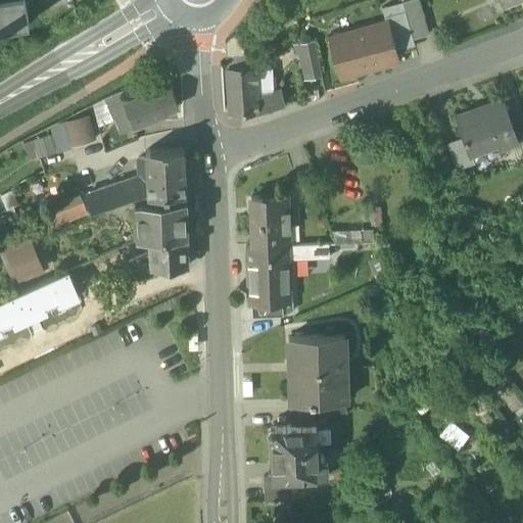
[(0,0),(0,27),(29,21),(25,0),(0,0)]
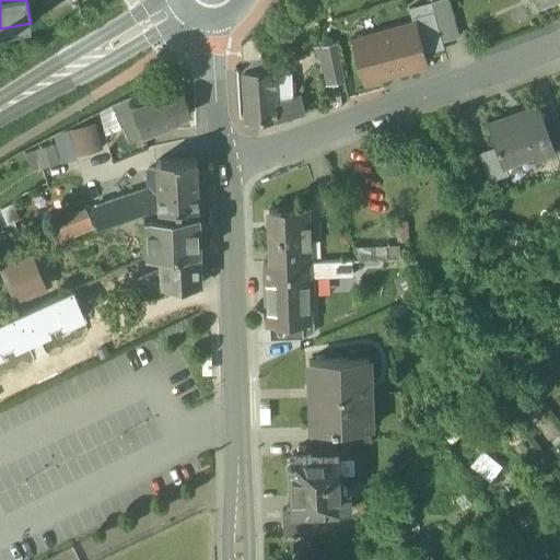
[(431,3),(434,13),(442,43),(458,38),(447,0),(438,0),(431,2),(431,3)]
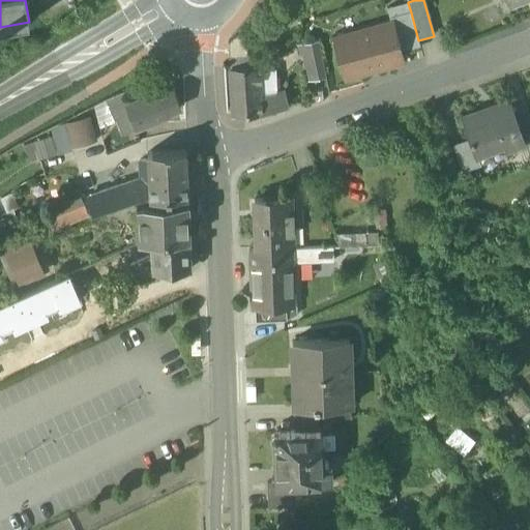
[(392,8),(394,18),(411,12),(408,3),(392,8)]
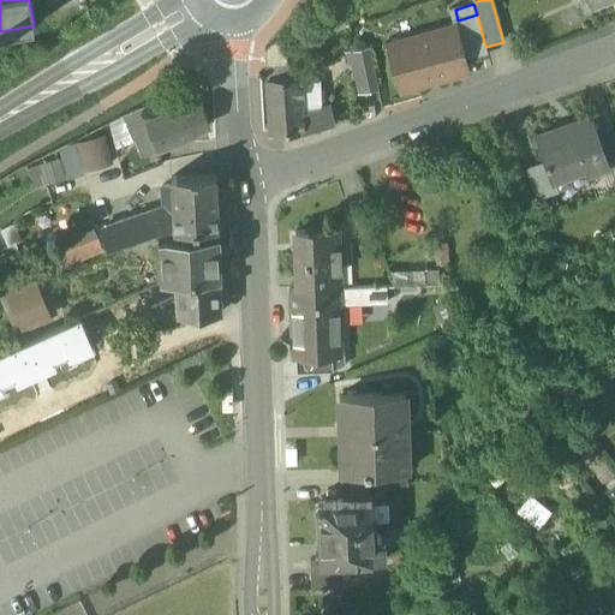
[(488,57),(485,47),(477,15),(458,21),(452,22),(454,29),(455,29),(465,64),(488,57)]
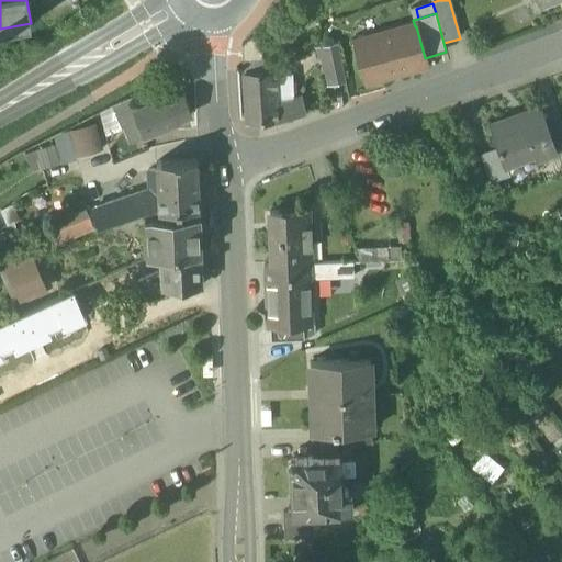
[(358,42),(369,82),(427,66),(425,58),(416,26),(415,26),(358,42)]
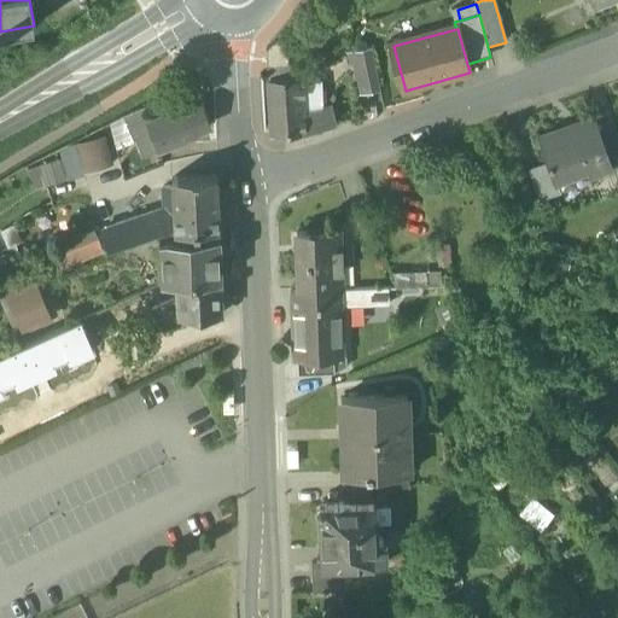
[(354,53),(362,92),(379,88),(372,50),(354,53)]
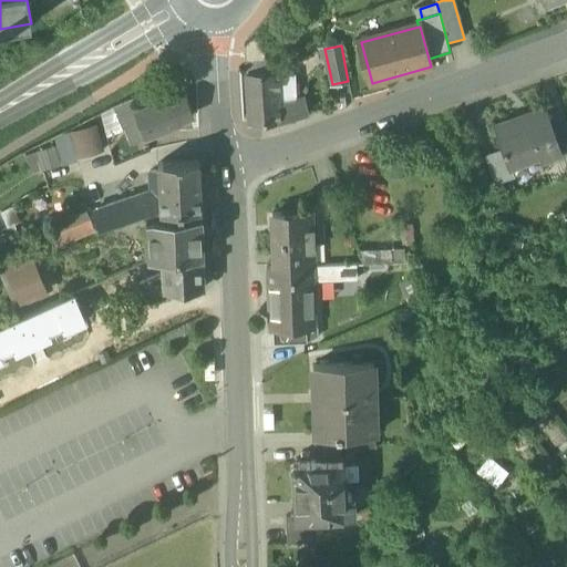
[(302,100),(295,102),(280,105),(279,76),(279,75),(245,76),(248,125),(279,123),(307,115),(302,100)]
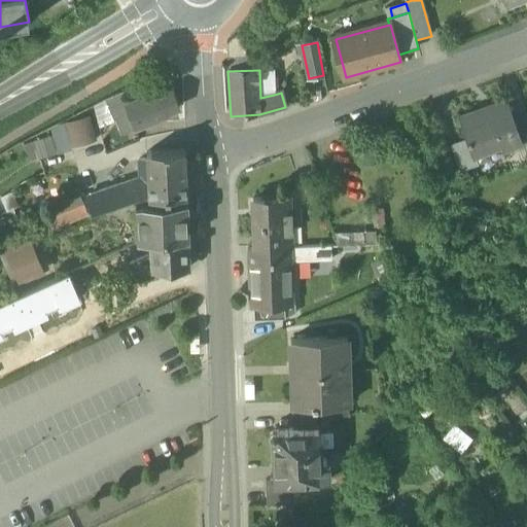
[(273,70),(259,71),(260,98),(274,95),(273,70)]
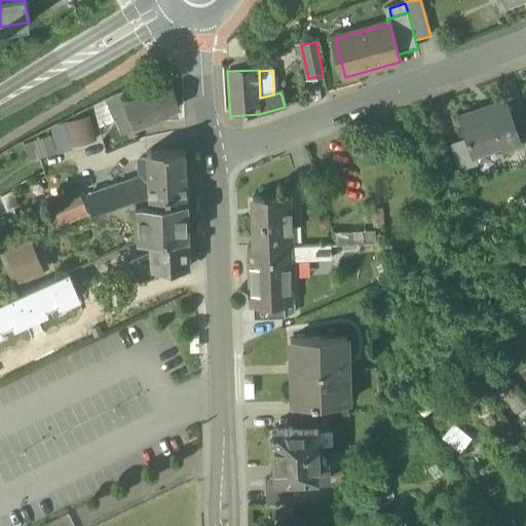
[(129,115),(135,129),(167,117),(166,114),(180,108),(173,90),(160,96),(159,92),(125,106),(129,115)]
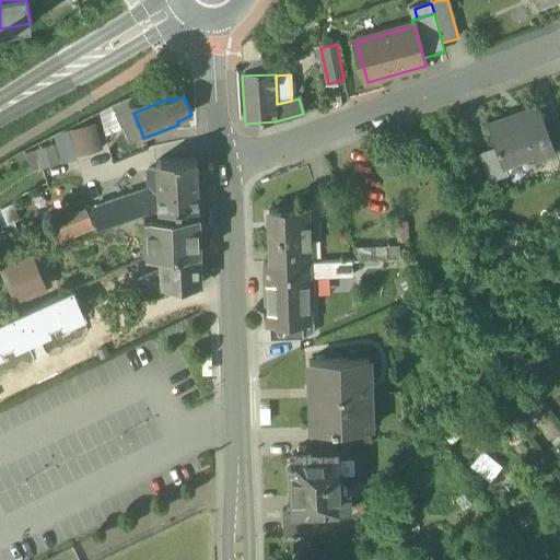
[(498,149),(503,164),(505,163),(533,153),(535,160),(555,152),(538,108),(489,126),(498,149)]
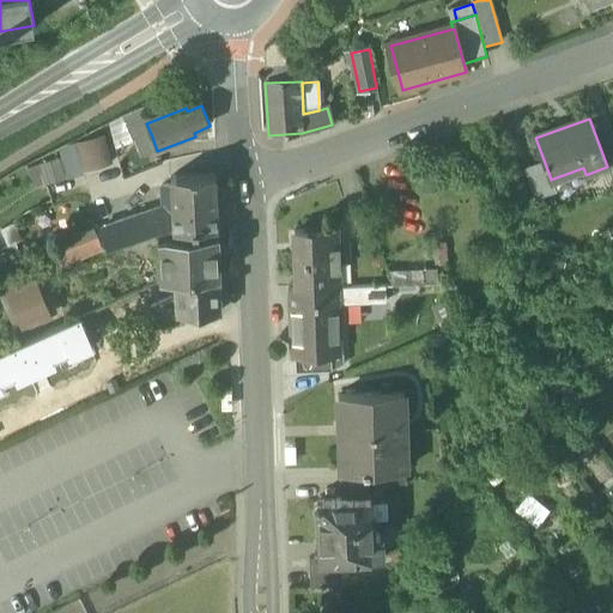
[(127,132),(132,143),(151,134),(146,123),(127,132)]
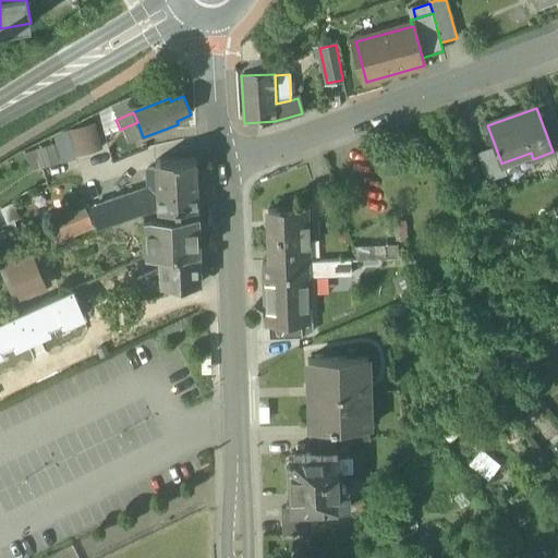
[(70,132),(75,156),(100,150),(95,125),(70,132)]
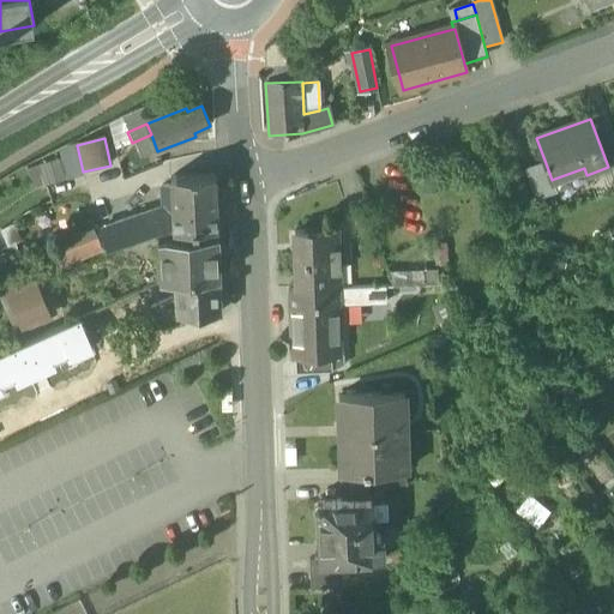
[(525,172),(536,202),(558,193),(554,179),(552,180),(546,163),(525,172)]
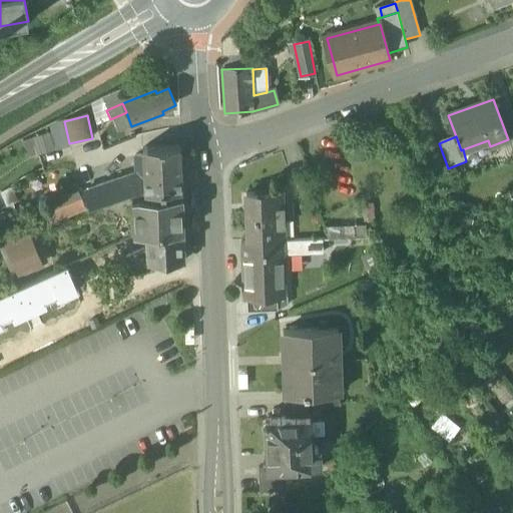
[(144,174),(144,183),(134,184),(131,176),(85,191),(90,208),(135,192),(144,192),(181,190),(179,146),(143,148),(143,157),(136,157),(137,175),(144,174)]
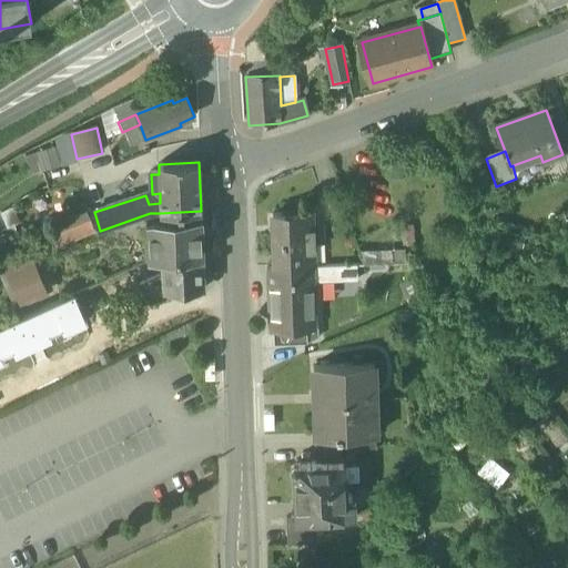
[(324,190),(334,220),(347,215),(336,185),(324,190)]
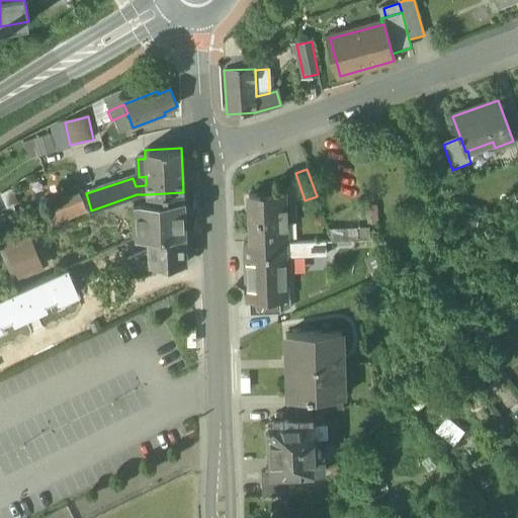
[(58,200),(63,214),(85,205),(80,191),(58,200)]
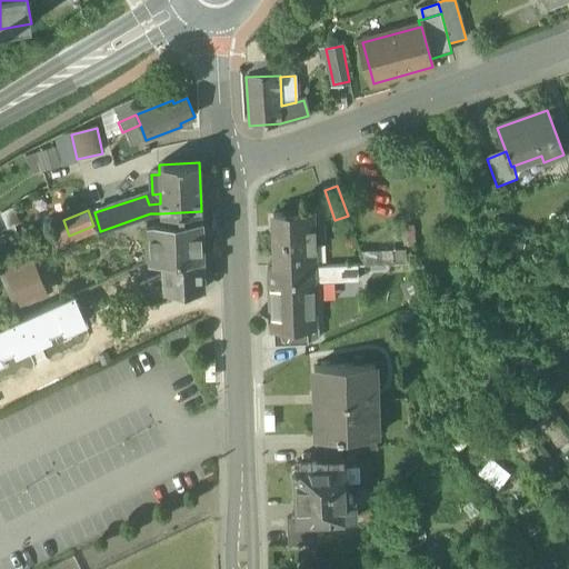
[(273,216),(275,268),(311,267),(311,253),(310,247),(316,247),(315,215),(273,216)]
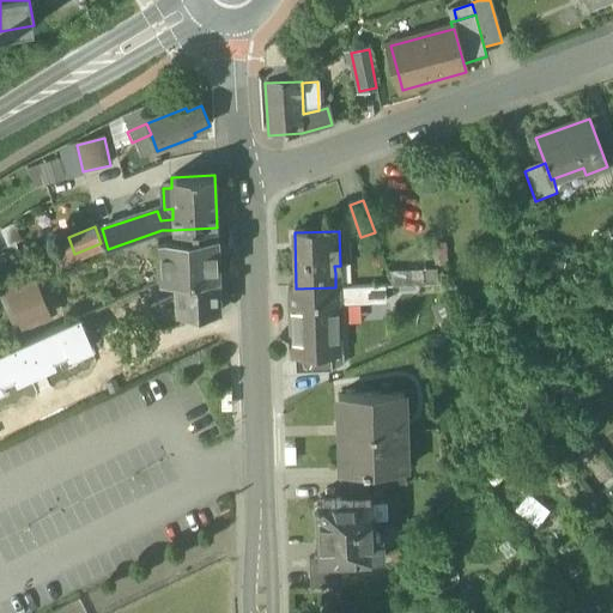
[(159,240),(161,280),(175,280),(218,278),(217,248),(217,246),(214,247),(213,240),(217,238),(217,237),(216,237),(216,236),(164,238),(159,240)]
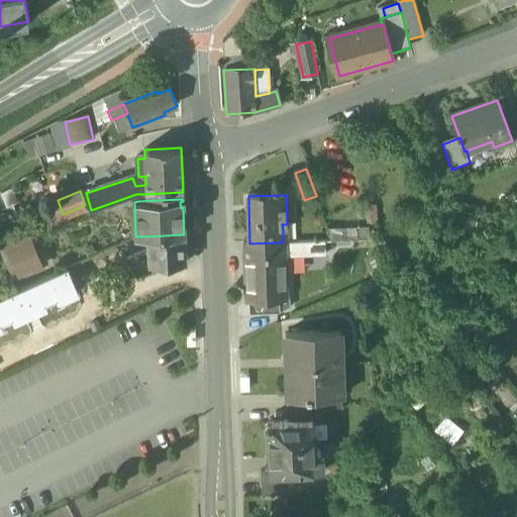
[(326,224),(326,239),(369,240),(369,225),(326,224)]
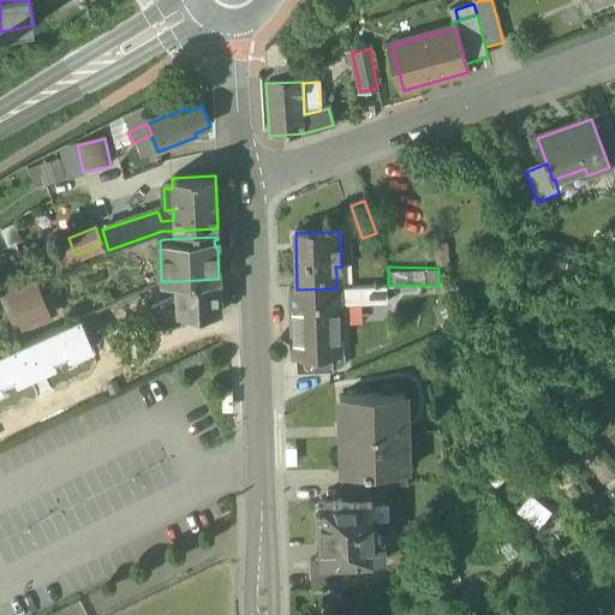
[(0,287),(0,292),(12,326),(53,311),(39,273),(0,287)]
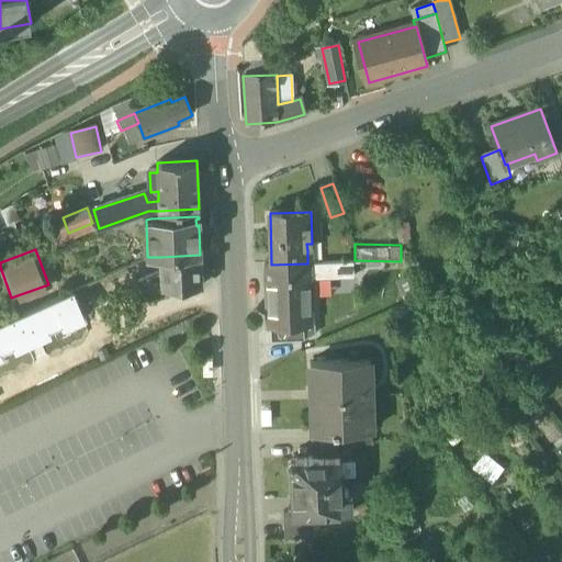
[(160,257),(161,272),(137,282),(143,296),(161,288),(161,289),(201,287),(200,255),(160,257)]
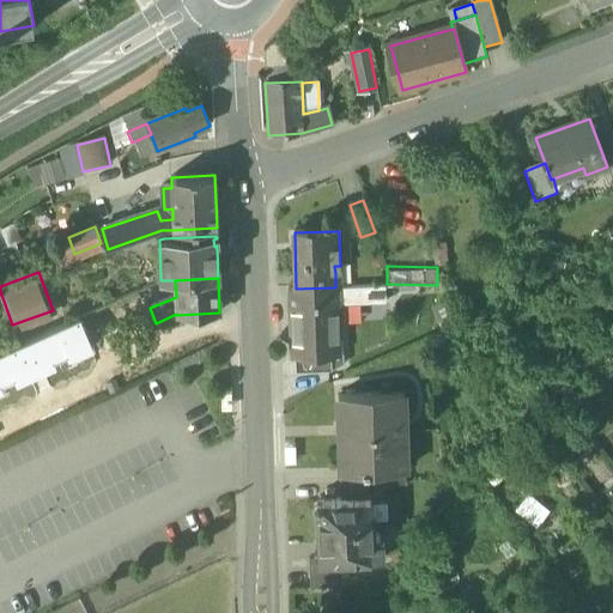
[(387,285),(368,286),(338,287),(339,303),(368,302),(387,302),(387,285)]
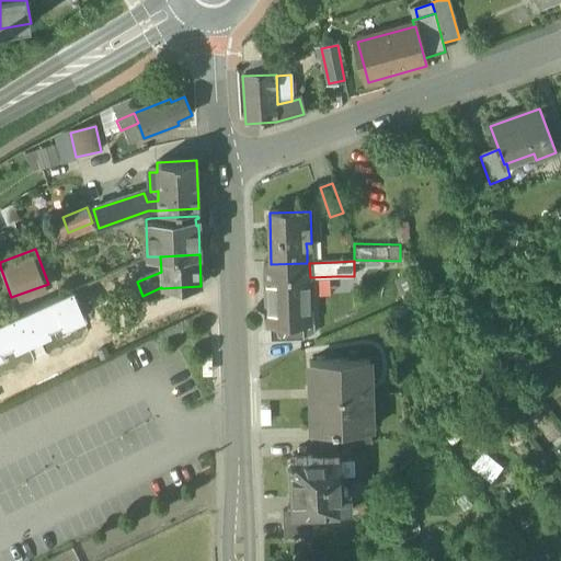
[(264,264),(266,327),(268,327),(312,325),(310,277),(309,263),(307,263),(271,264),(264,264)]
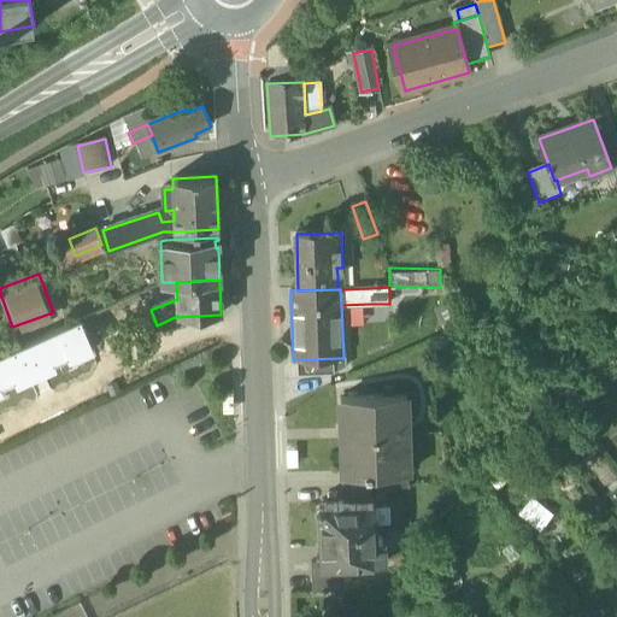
[(0,388),(92,348),(78,319),(0,354),(0,388)]
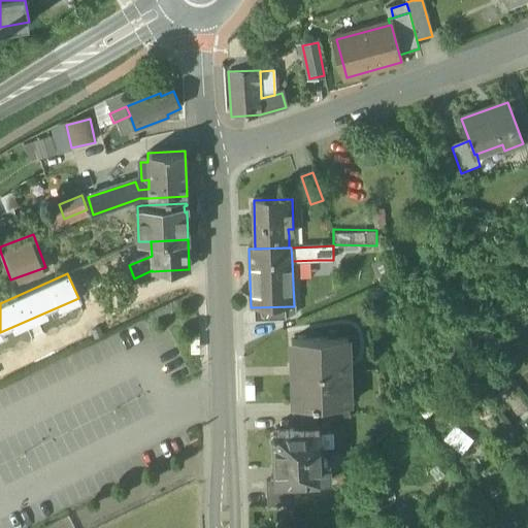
[(253,307),(254,323),(283,322),(283,317),(296,316),(296,306),(294,306),(253,307)]
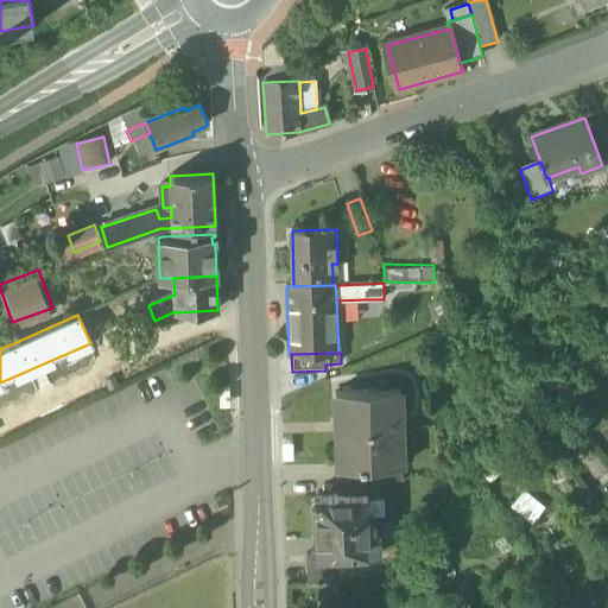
[(228,391),(219,391),(219,407),(228,406),(228,391)]
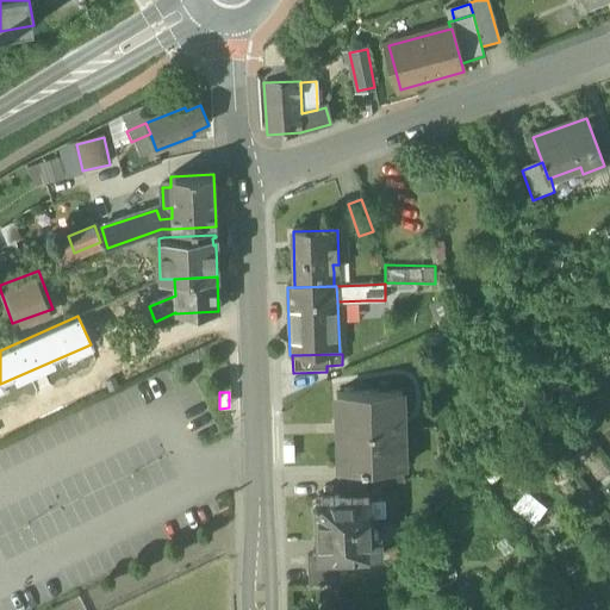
[(338,470),(338,471),(366,470),(404,468),(403,466),(396,466),(393,394),(400,394),(400,392),(336,394),(338,470)]
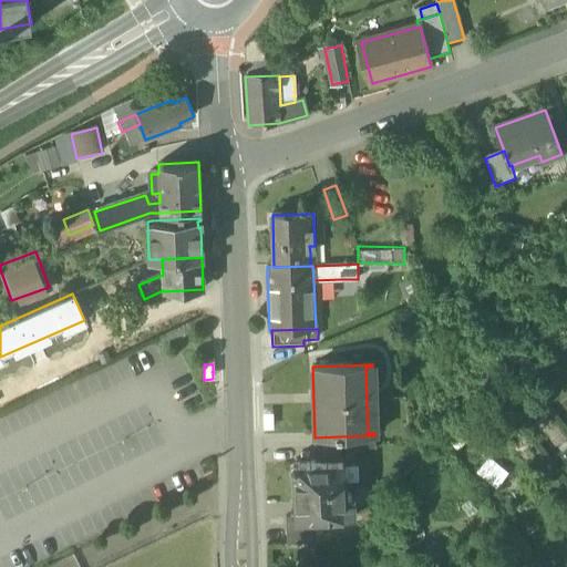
[(368,433),(374,433),(372,367),(366,367),(368,433)]
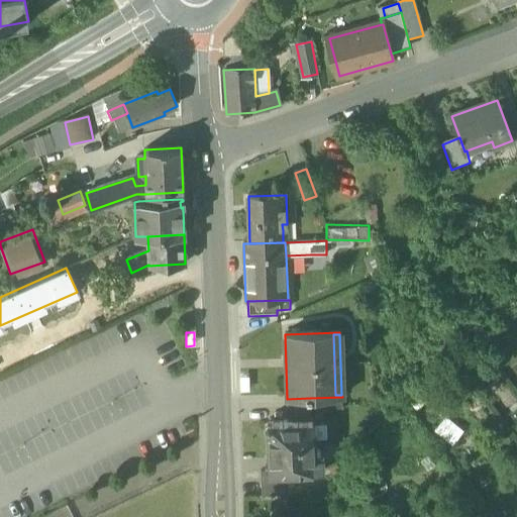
[(286,398),(286,409),(310,408),(310,398),(287,399),(287,398),(286,398)]
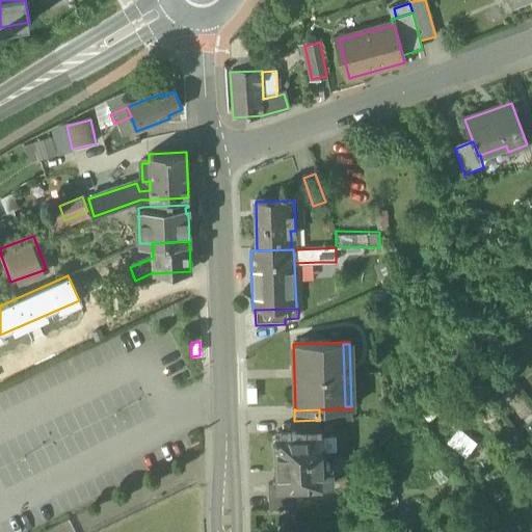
[(320,432),(319,420),(294,421),(295,433),(320,432)]
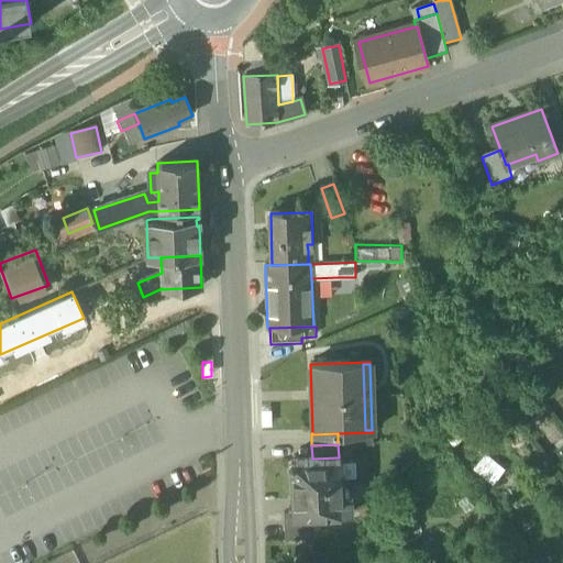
[(504,470),(485,453),(472,467),(492,484),(504,470)]
